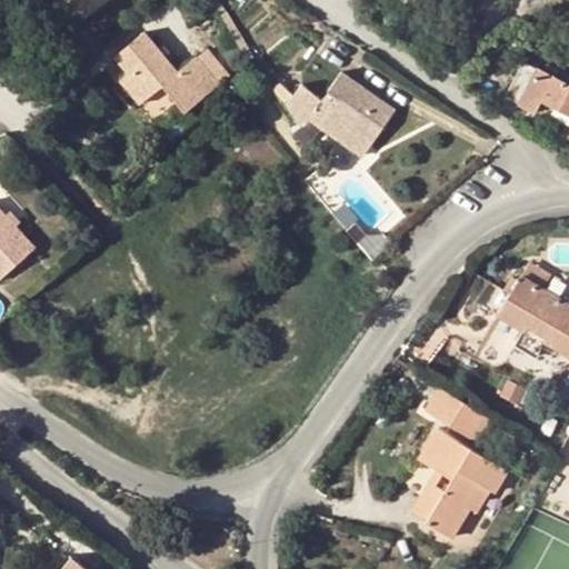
[(68,0),(72,6),(68,9),(79,23),(109,0),(68,0)]
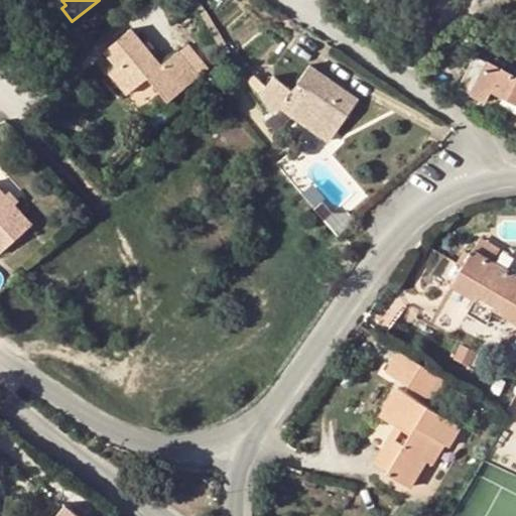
[(109,71),(128,93),(148,77),(167,99),(196,75),(175,51),(162,62),(130,27),(104,49),(116,65),(109,71)]
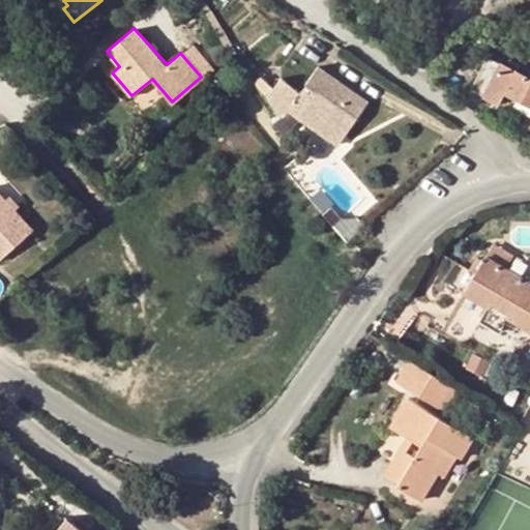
[(529,80),(505,67),(487,58),(471,89),(499,104),(504,94),(529,108),(529,80)]
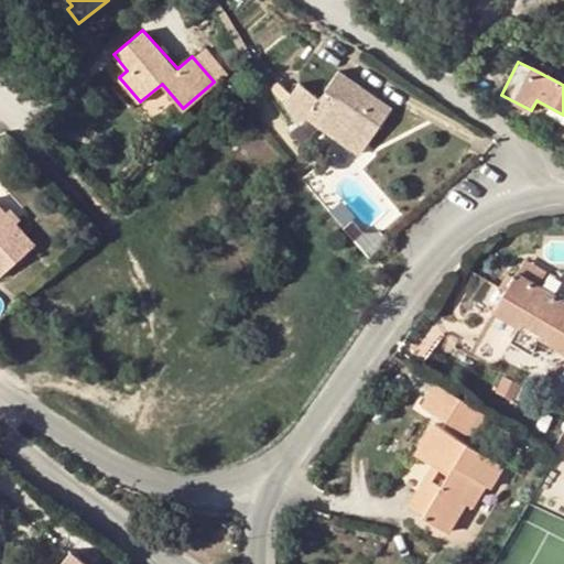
[(563,75),(541,64),(538,72),(563,85),(563,75)]
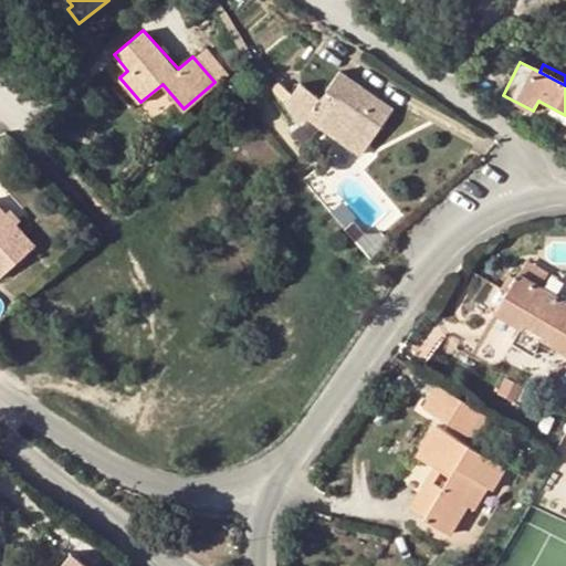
[(341,72),(326,92),(336,98),(318,124),(338,137),(345,128),(368,144),(392,109),(341,72)]
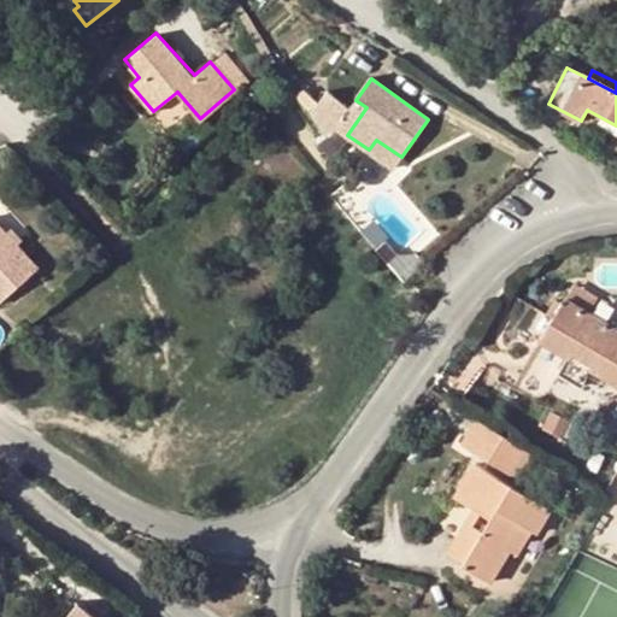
[(376,140),(369,150),(393,169),(401,157),(376,140)]
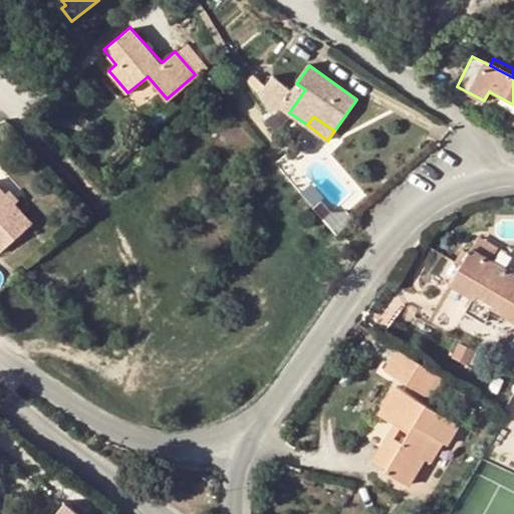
[(5,196),(9,191),(0,182),(0,248),(2,251),(35,220),(18,201),(15,205),(5,196)]
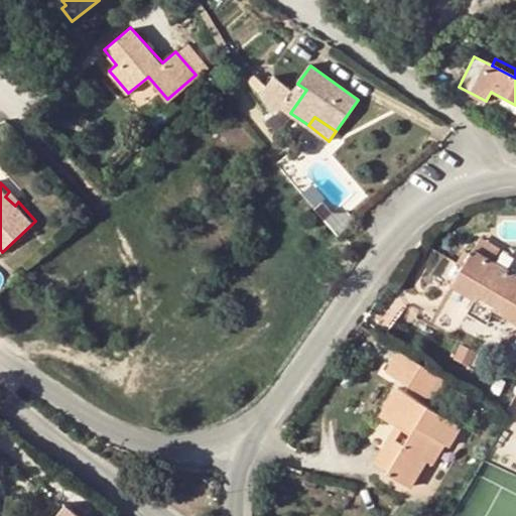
[(18,202),(9,191),(5,197),(15,206),(18,202)]
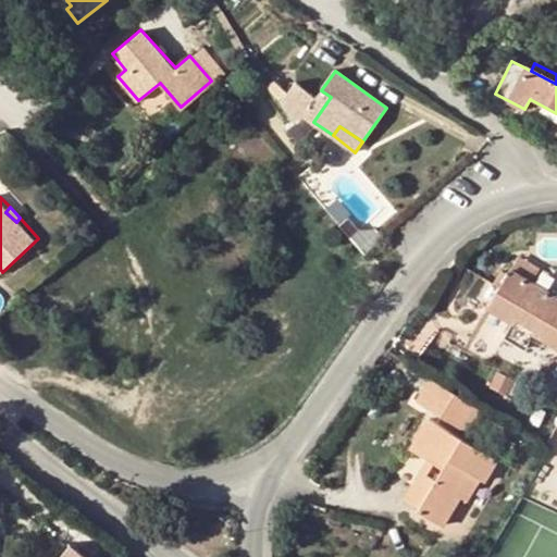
[(350,217),(341,224),(366,254),(375,245),(350,217)]
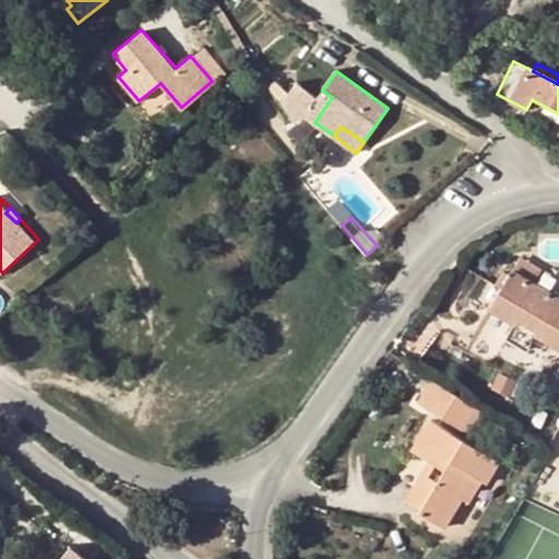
[(516,323),(519,320),(539,287),(536,285),(513,271),(490,308),(516,323)]
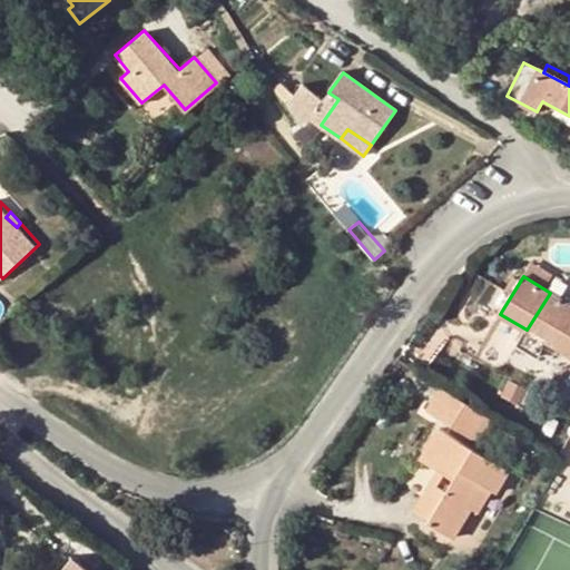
[(550,293),(569,304),(569,284),(559,278),(550,293)]
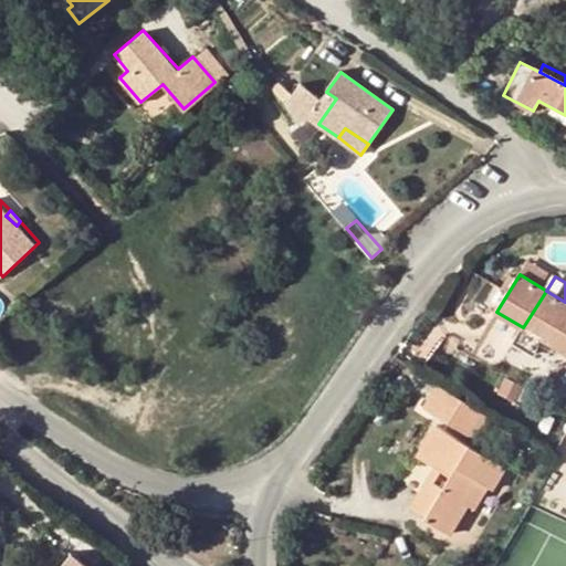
[(544,335),(542,338),(565,353),(565,302),(546,291),(525,324),(544,335)]
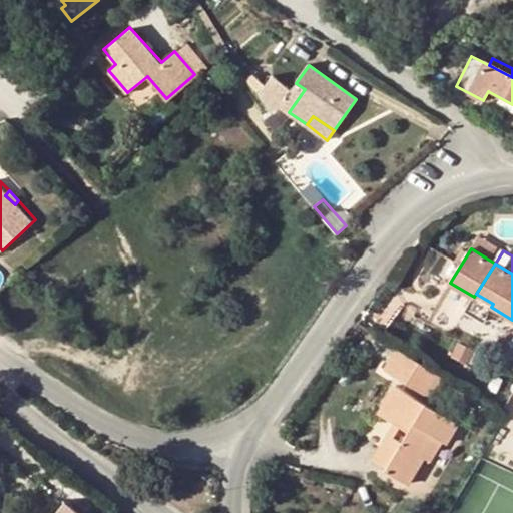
[(482,322),(491,307),(493,304),(476,294),(474,297),(465,312),(482,322)]
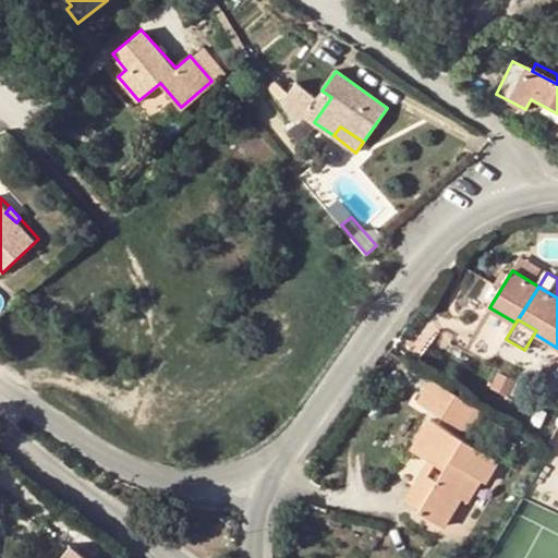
[(415,402),(453,424),(468,401),(429,379),(415,402)]
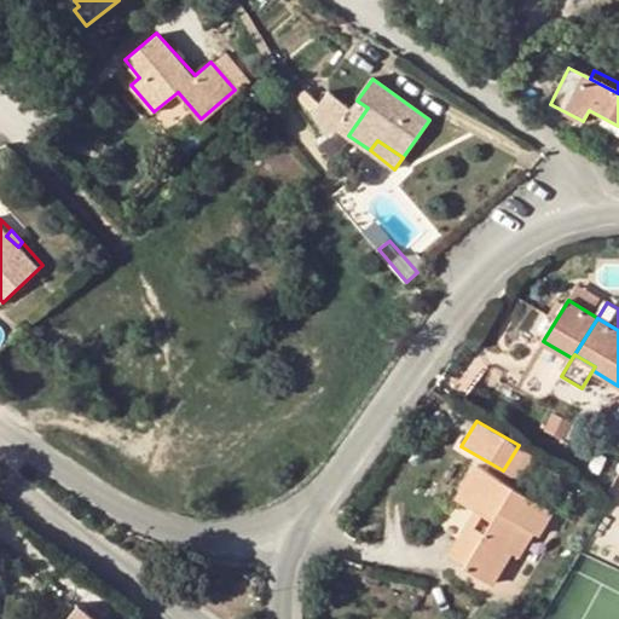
[(526,451),(519,445),(503,470),(512,476),(526,451)]
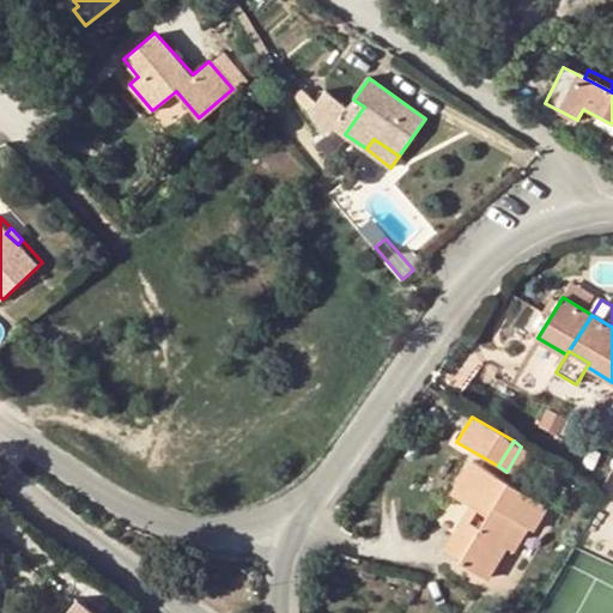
[(453,495),(473,507),(492,475),(473,463),(453,495)]
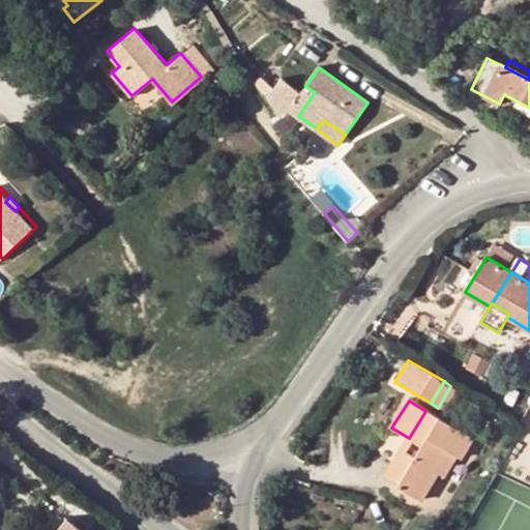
[(425,411),(409,438),(421,446),(418,453),(411,449),(399,469),(406,473),(398,487),(420,501),(438,471),(430,466),(441,447),(449,451),(461,458),(472,438),(425,411)]
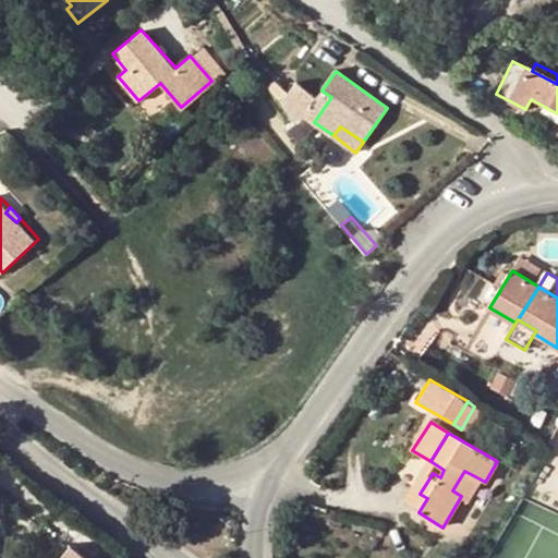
[(452,490),(461,496),(473,475),(464,471),(452,490)]
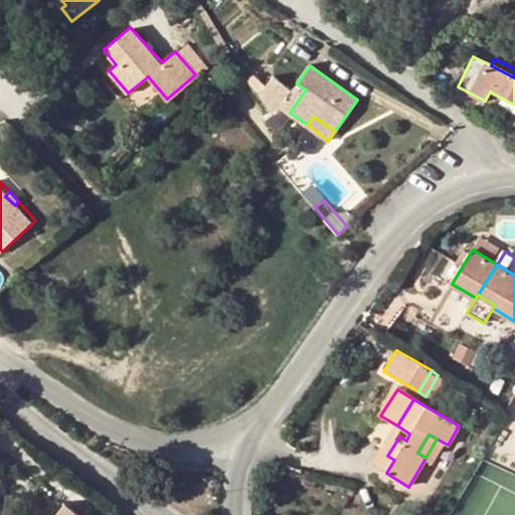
[(45,514),(42,512),(38,514),(80,514),(67,503),(57,514),(45,514)]
